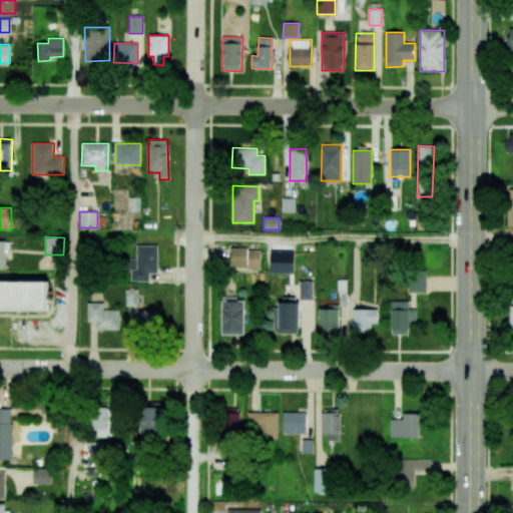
[(157,245),(136,245),(136,259),(130,259),(130,282),(148,282),(148,273),(157,273),(157,245)]
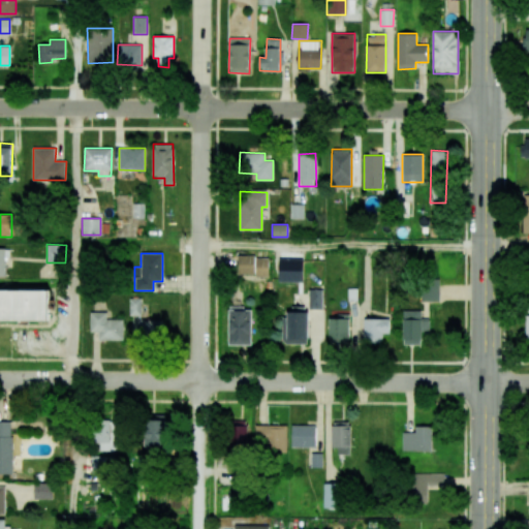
[(238,276),(268,276),(267,255),(238,256),(238,276)]
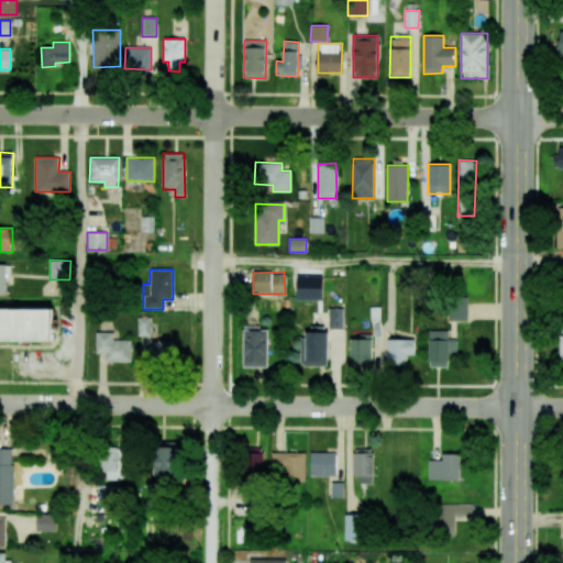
[(467,297),(449,297),(448,320),(466,321),(467,297)]
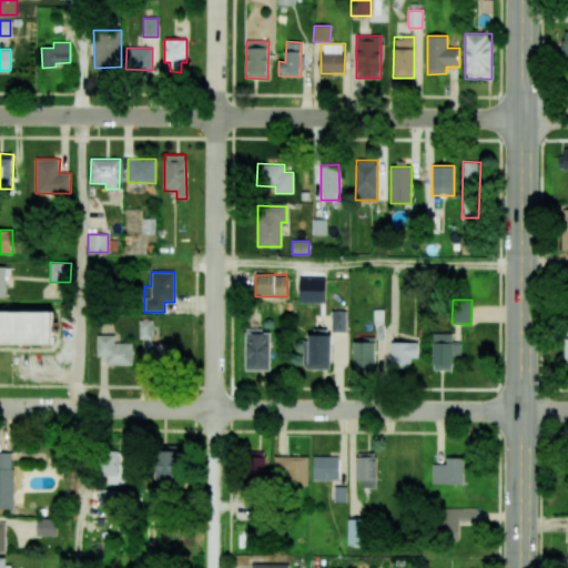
[(345,332),(346,311),(332,310),(331,332),(345,332)]
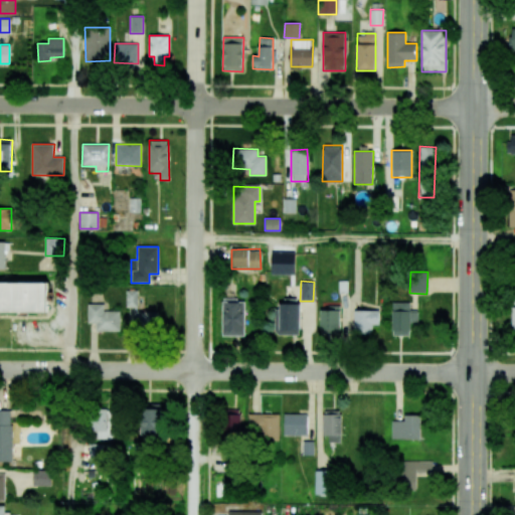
[(0,312),(47,313),(47,283),(0,282),(0,312)]
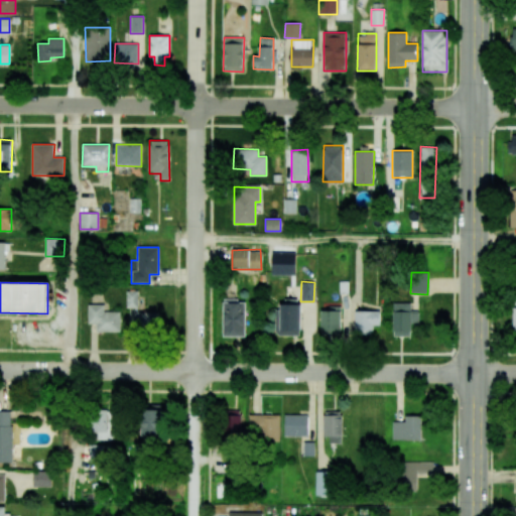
[(137,308),(138,290),(126,290),(126,308),(137,308)]
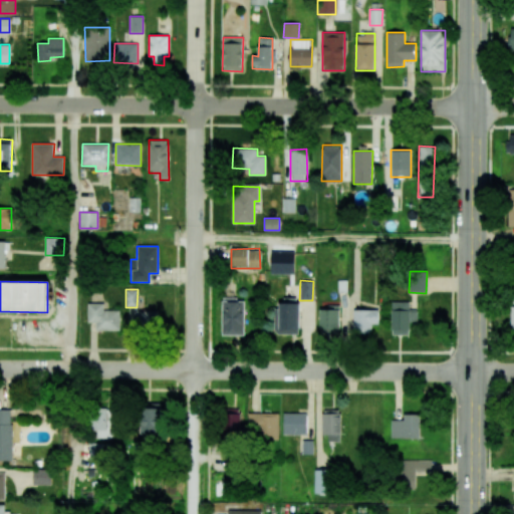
[(299,298),(279,297),(278,334),(298,334),(299,298)]
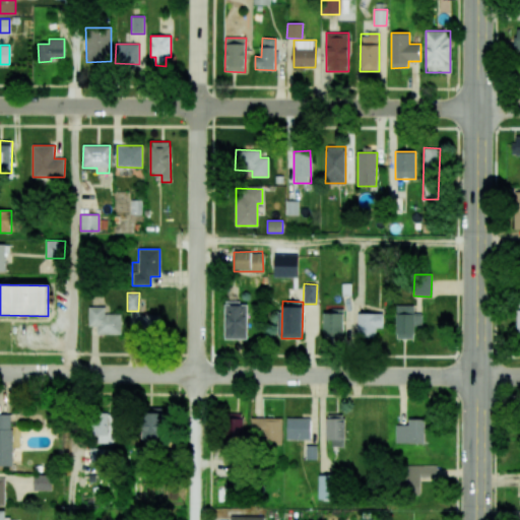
[(247,338),(247,303),(225,303),(225,338),(247,338)]
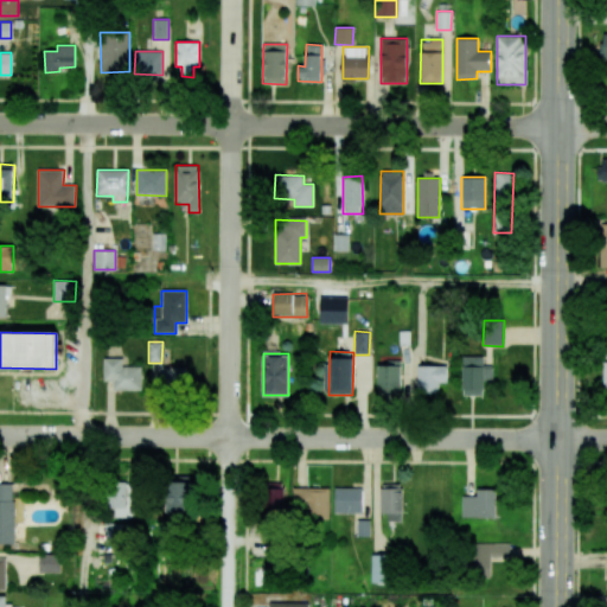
[(483,396),(483,379),(493,381),(493,366),(484,365),(484,357),(462,356),(462,395),(483,396)]
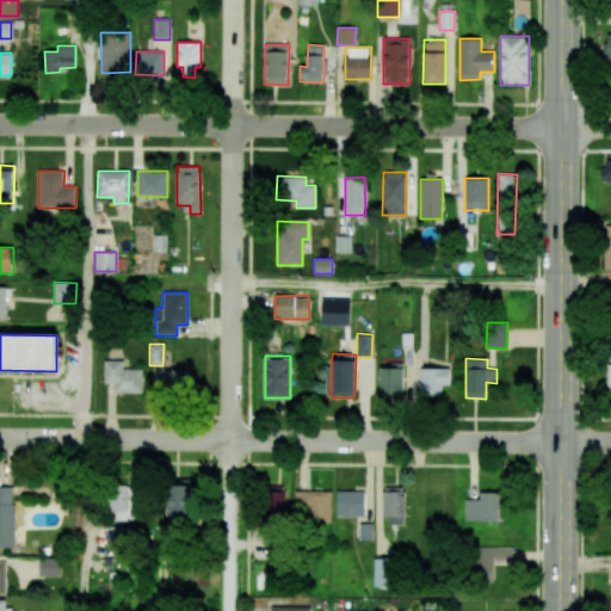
[(104,383),(113,383),(113,393),(142,393),(142,369),(123,369),(123,360),(104,360),(104,383)]
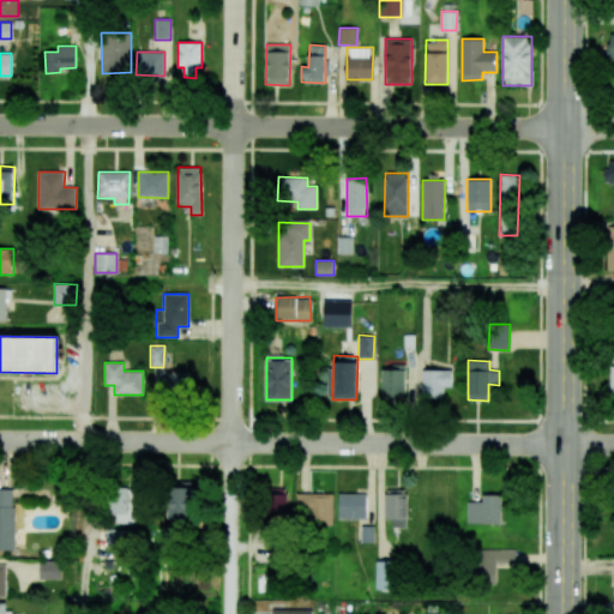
[(381,367),(381,396),(405,396),(404,366),(381,367)]
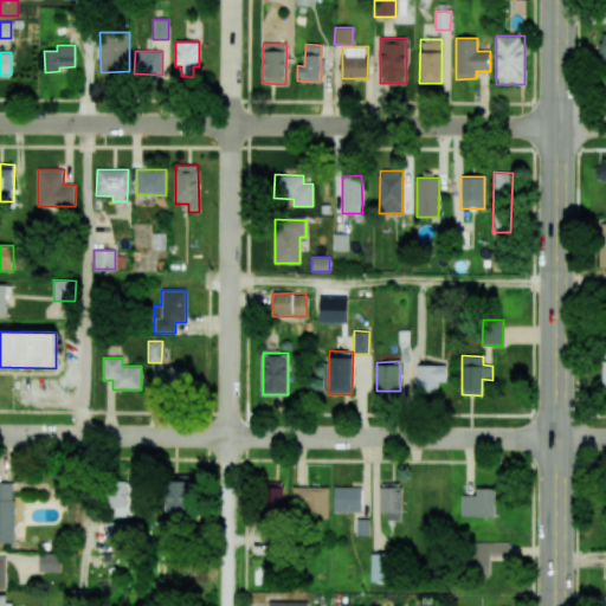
[(446,366),(417,365),(417,391),(437,392),(437,382),(446,382),(446,366)]
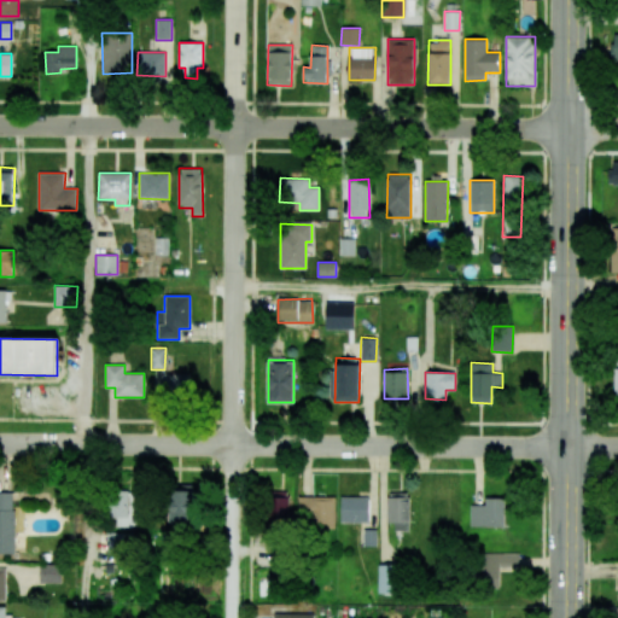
[(191,374),(162,373),(161,395),(190,396),(191,374)]
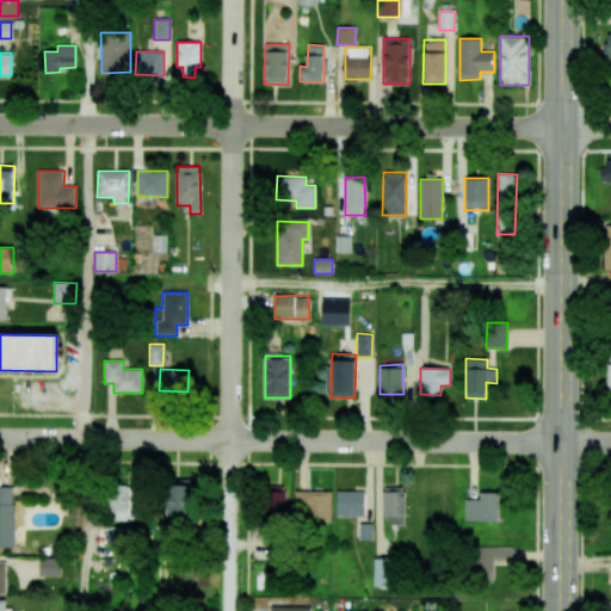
[(167,517),(191,518),(192,480),(168,479),(167,517)]
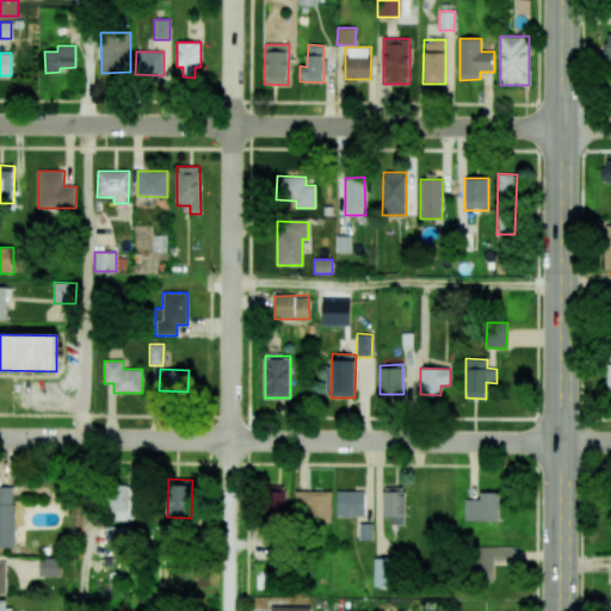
[(0,547),(14,548),(14,486),(0,486),(0,547)]
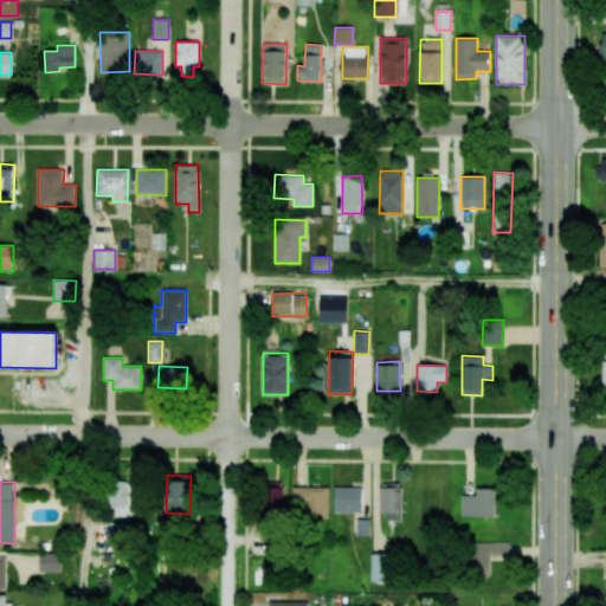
[(284,511),(283,482),(264,483),(265,513),(284,511)]
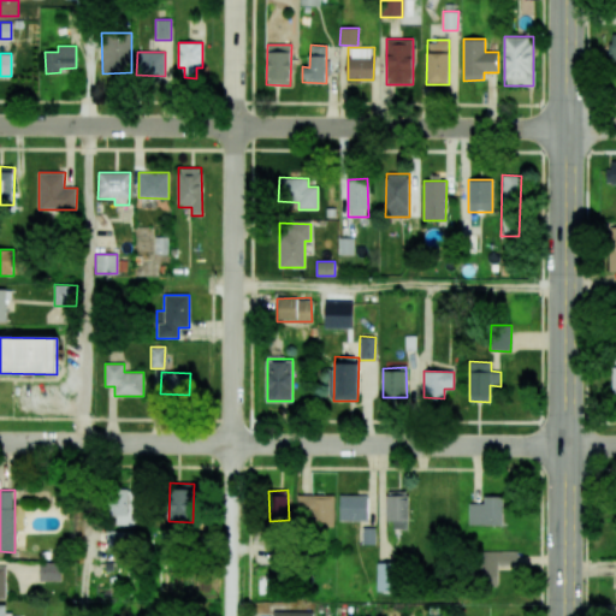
[(117,525),(137,525),(136,491),(110,491),(111,515),(116,515),(117,525)]
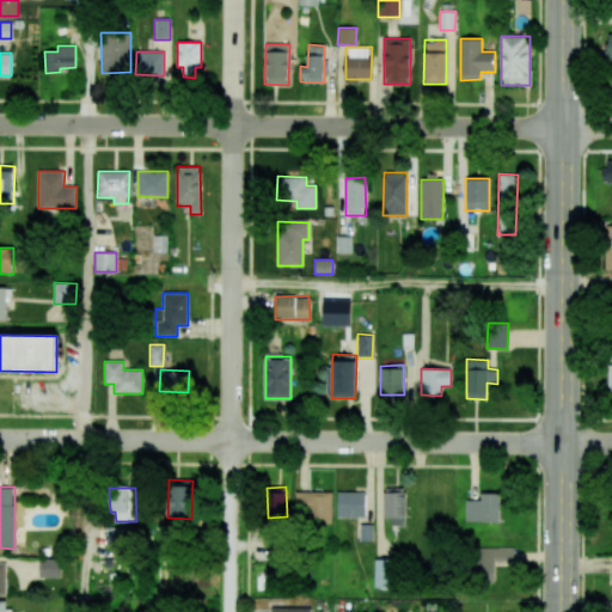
[(405,525),(405,488),(384,488),(384,518),(391,518),(391,525),(405,525)]
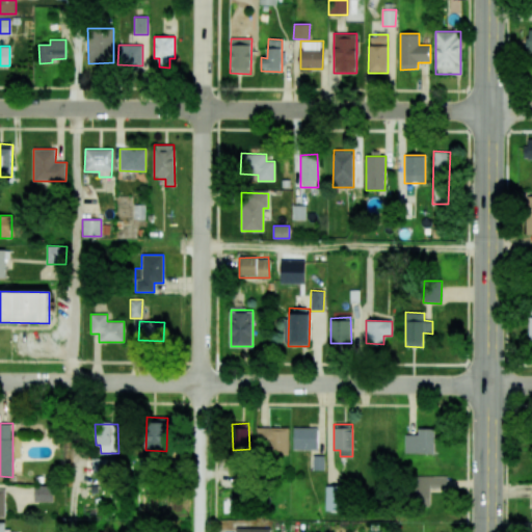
[(289,428),(257,427),(257,453),(288,454),(289,428)]
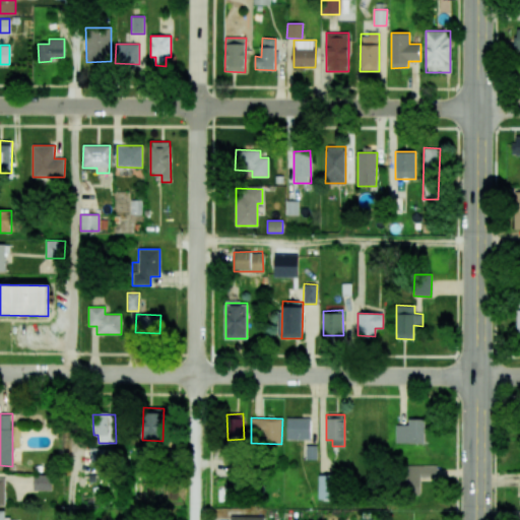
[(286,440),(311,440),(311,418),(286,417),(286,440)]
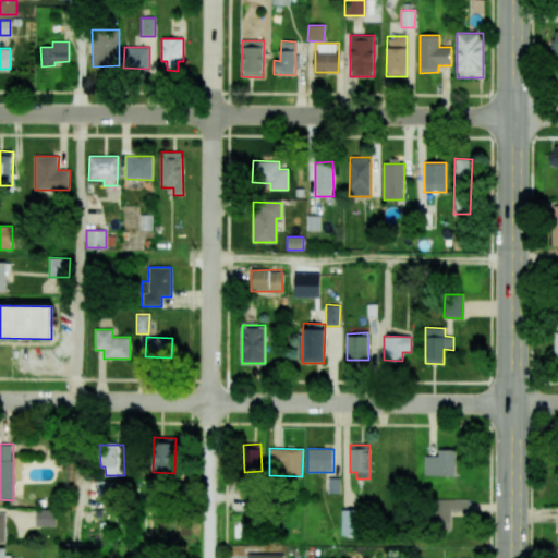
[(438,456),(424,456),(424,475),(456,475),(457,450),(438,449),(438,456)]
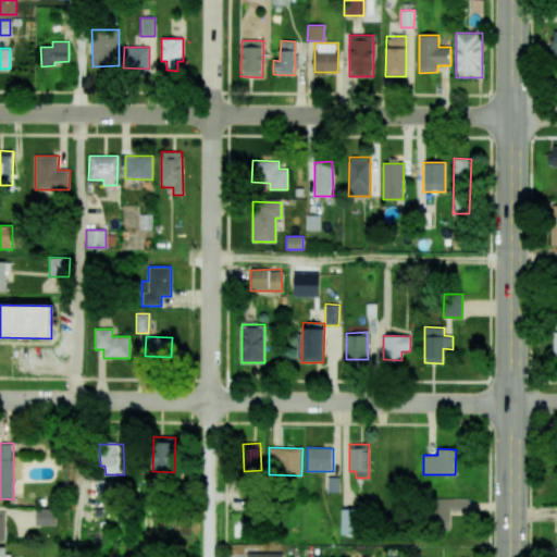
[(327,493),(339,492),(339,477),(327,478),(327,493)]
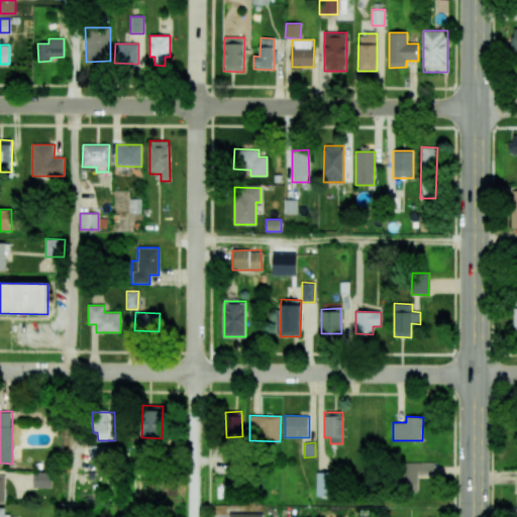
[(89,462),(109,462),(109,446),(89,446),(89,462)]
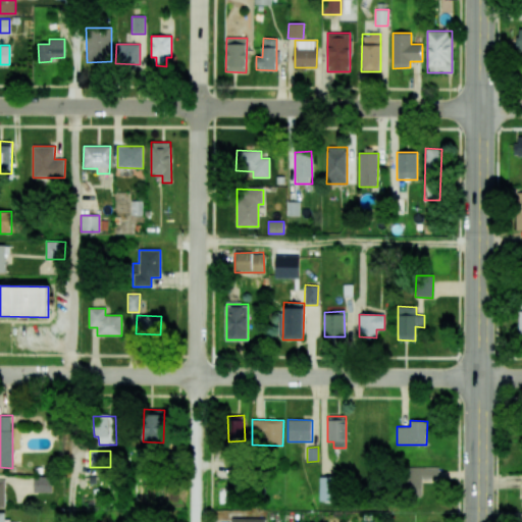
[(422,496),(422,479),(437,480),(438,468),(402,467),(401,496),(422,496)]
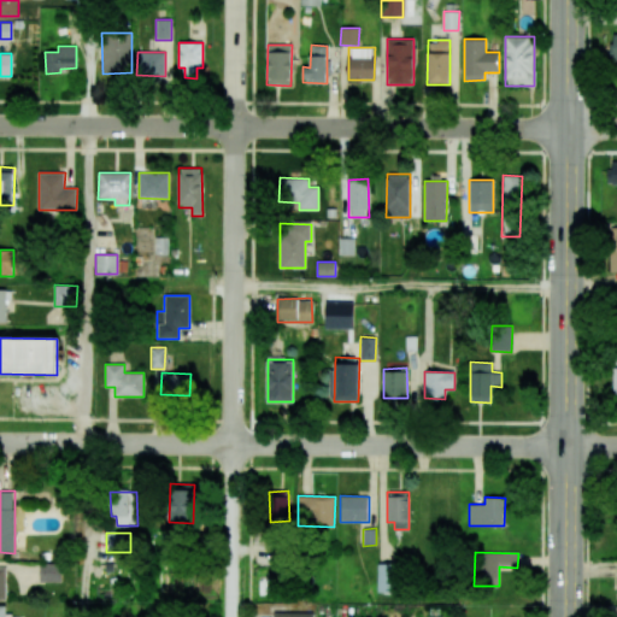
[(62,582),(60,563),(40,563),(40,582),(62,582)]
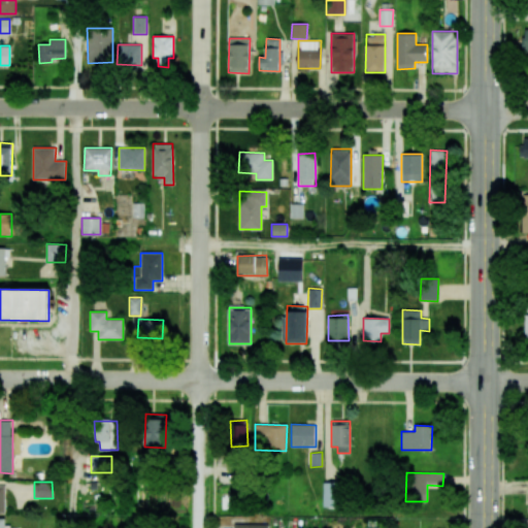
[(323,507),(336,507),(337,483),(324,483),(323,507)]
